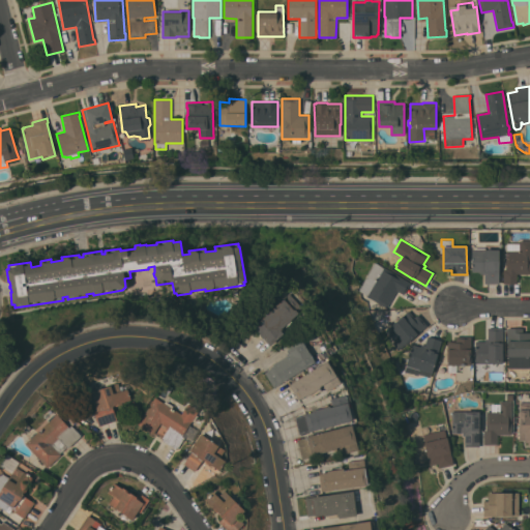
[(520,243),(520,240),(529,240),(529,273),(517,273),(517,284),(503,283),(503,269),(506,269),(506,252),(507,252),(507,243),(520,243)]
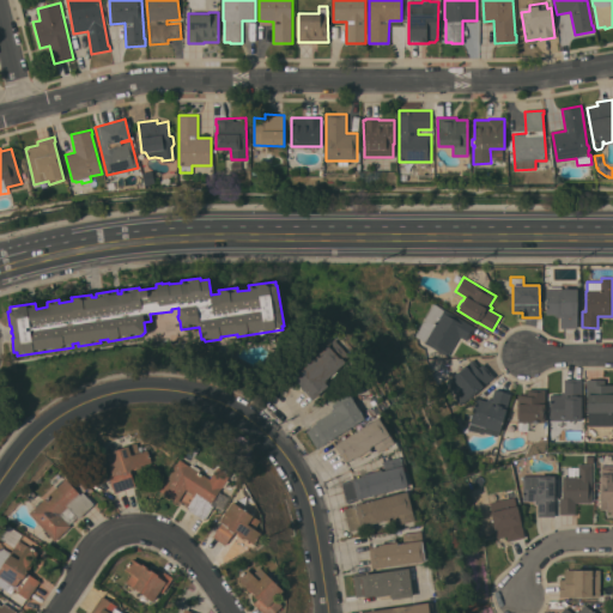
[(560,328),(560,316),(556,316),(556,314),(546,314),(546,289),(577,289),(577,328),(560,328)]
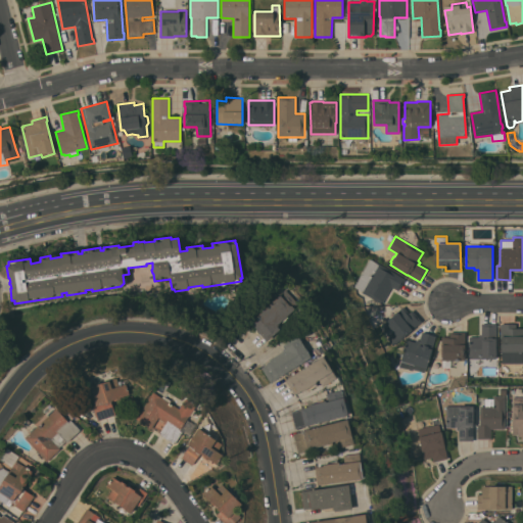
[(370,258),(406,279),(398,290),(391,287),(382,303),(362,292),(363,291),(353,286),(370,258)]
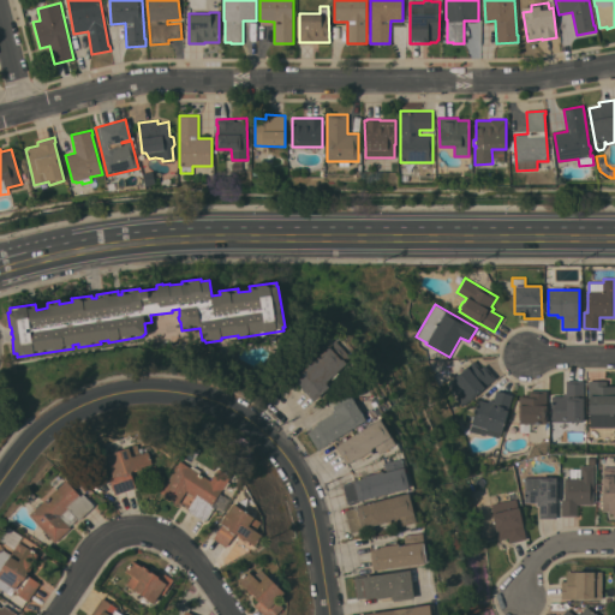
[(335,341),(350,357),(345,362),(346,363),(327,381),(328,382),(326,383),(329,387),(314,400),(294,378),(335,341)]
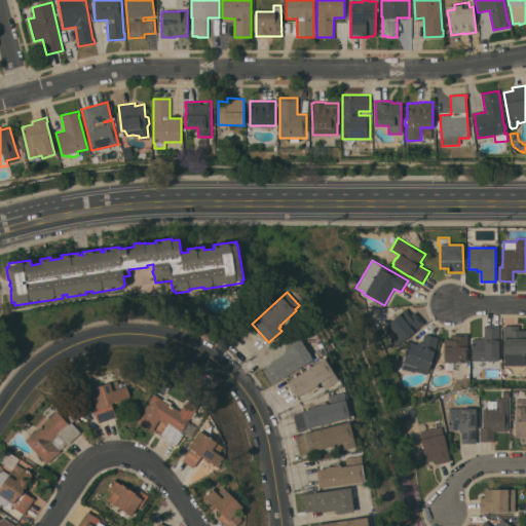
[(396,347),(389,340),(391,339),(385,332),(386,331),(383,328),(405,308),(411,314),(414,312),(424,324),(396,347)]
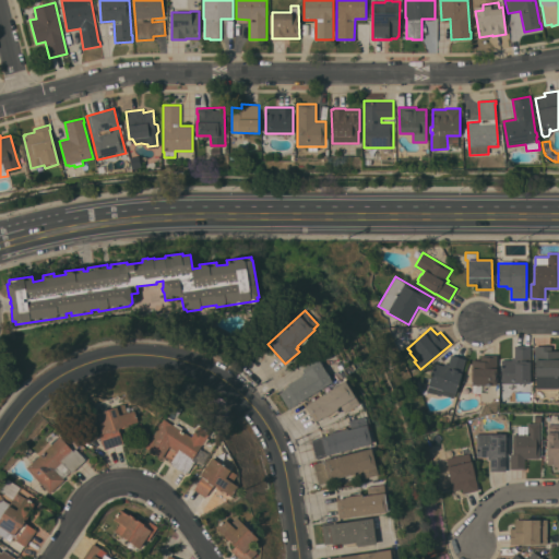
[(530,345),(530,383),(515,383),(515,382),(501,383),(501,360),(512,360),(512,357),(515,357),(514,345),(530,345)]
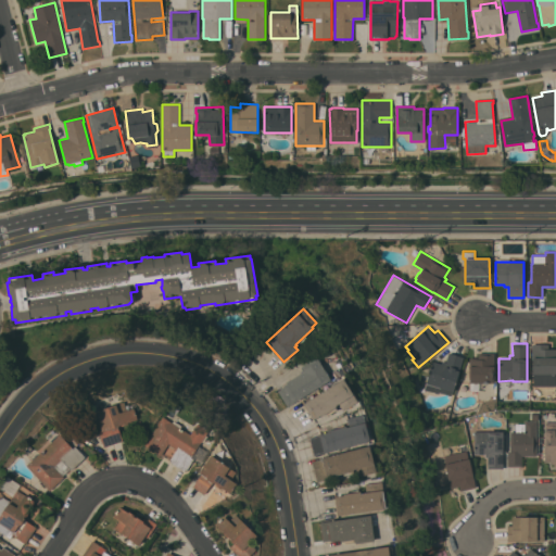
[(548,344),(548,349),(555,349),(555,387),(533,386),(533,374),(532,374),(532,357),(533,357),(533,352),(532,352),(532,344),(548,344)]
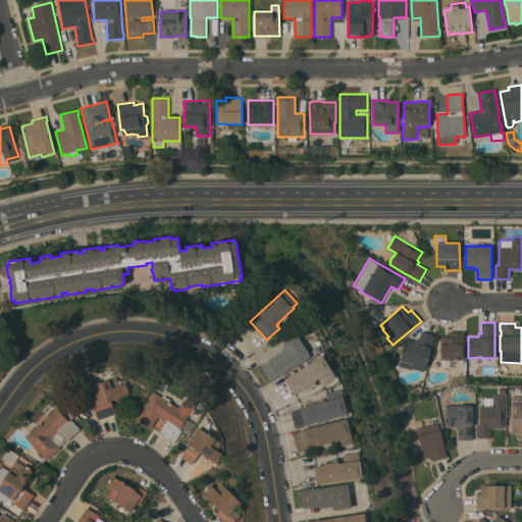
[(434,335),(425,367),(412,364),(412,363),(401,360),(406,338),(414,341),(415,338),(419,340),(421,331),(434,335)]
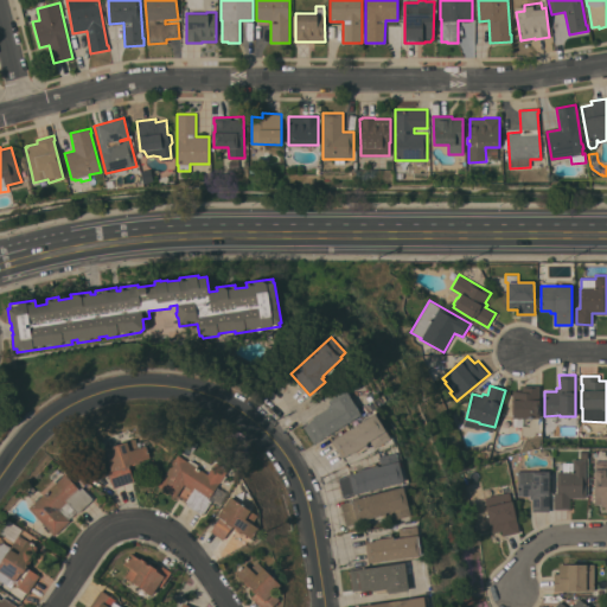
[(512,417),(512,390),(522,390),(522,385),(540,385),(540,417),(513,417),(512,417)]
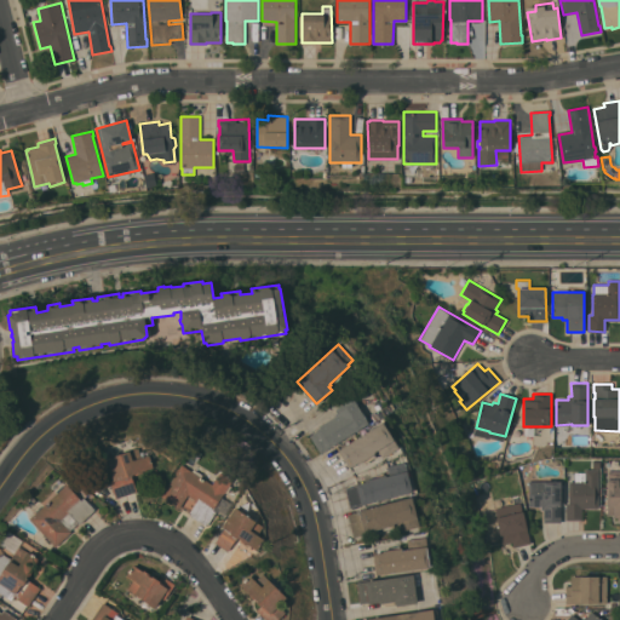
[(368,423),(327,448),(320,452),(310,435),(317,431),(316,430),(321,428),(320,425),(337,415),(337,413),(337,412),(336,409),(354,397),(368,423)]
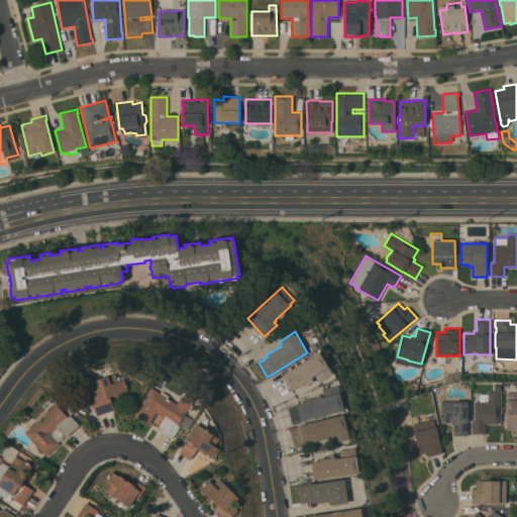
[(309,347),(314,344),(316,347),(317,346),(318,348),(312,352),(309,347)]
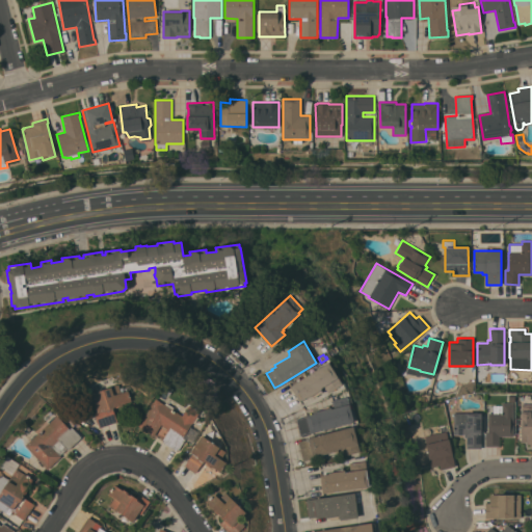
[(328,362),(337,376),(343,384),(328,393),(324,386),(321,389),(321,390),(308,398),(308,397),(300,401),(290,386),(328,362)]
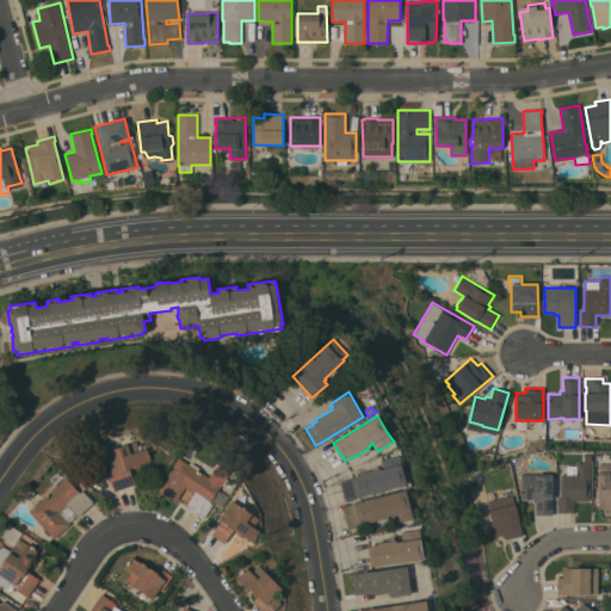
[(152,462),(140,464),(141,467),(134,469),(134,468),(130,469),(135,485),(113,491),(109,474),(111,474),(105,452),(136,442),(137,445),(142,444),(143,449),(147,448),(152,462)]
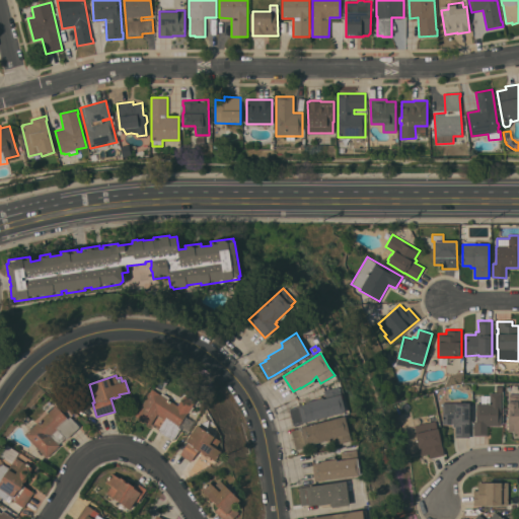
[(165,385),(158,381),(162,375),(169,379),(165,385)]
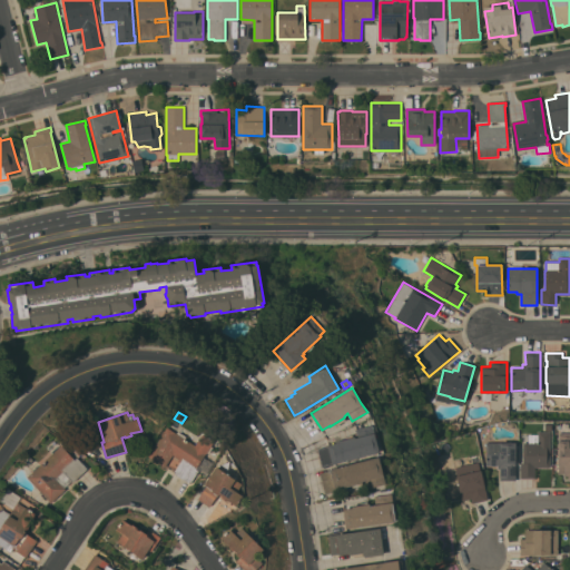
[(337,444),(336,441),(354,436),(355,438),(357,438),(355,429),(373,424),(380,453),(333,464),(332,464),(322,467),(317,449),(337,444)]
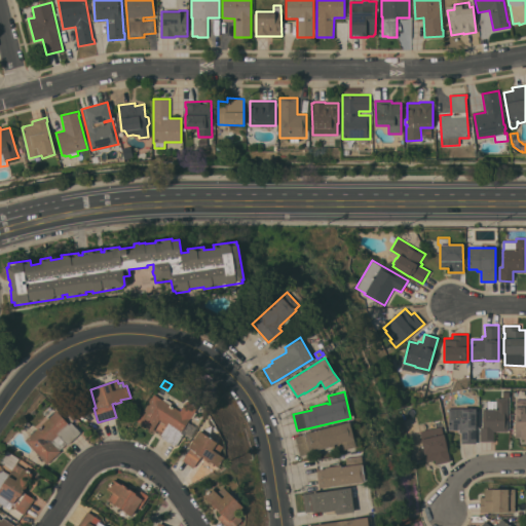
[(137,421),(154,393),(180,411),(187,401),(197,408),(190,418),(188,421),(196,427),(190,438),(181,433),(183,435),(176,446),(160,436),(167,424),(159,419),(152,431),(137,421)]
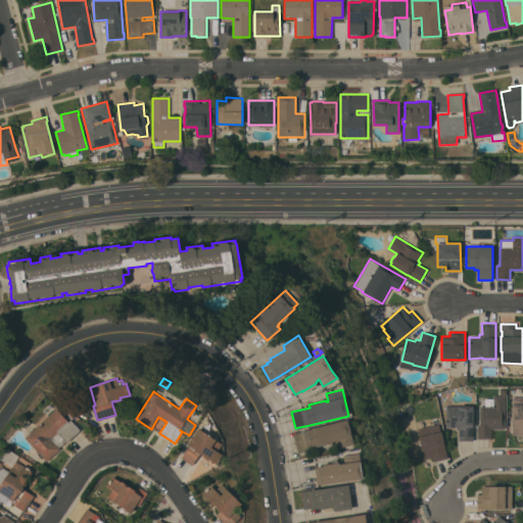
[(505,429),(490,429),(490,438),(477,438),(477,425),(480,425),(480,407),(485,407),(485,398),(493,398),(493,395),(505,395),(505,429)]
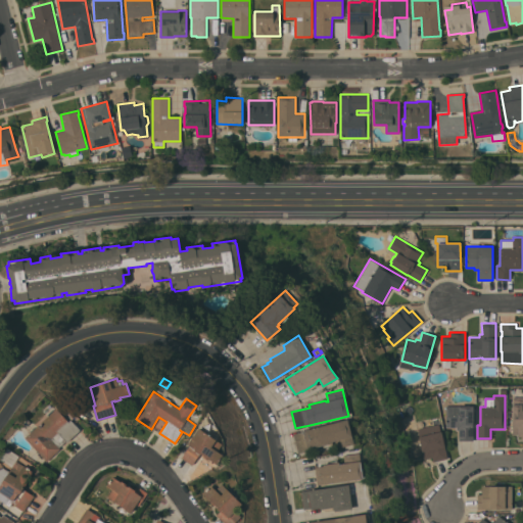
[(522,397),(522,438),(521,438),(521,436),(518,436),(518,434),(513,434),(513,427),(512,427),(512,397),(522,397)]
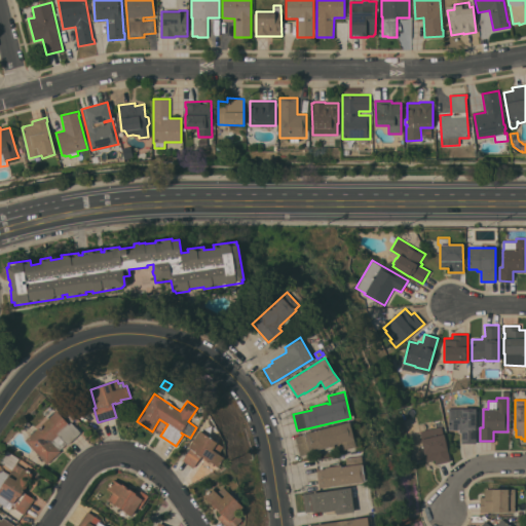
[(449,408),(476,408),(475,427),(476,427),(476,444),(461,443),(461,433),(458,433),(458,429),(448,429),(449,408)]
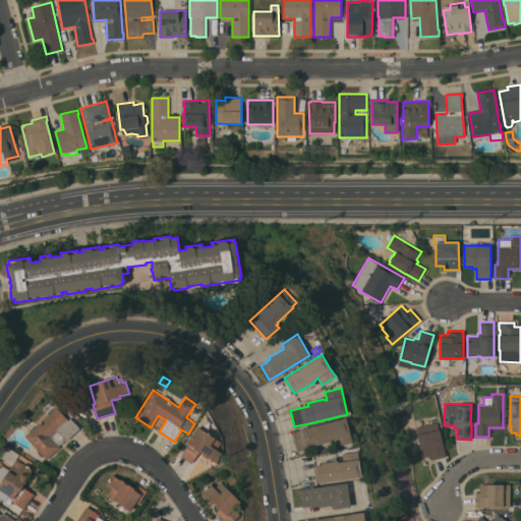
[(68,419),(70,417),(79,427),(66,440),(58,430),(51,437),(60,447),(47,459),(24,436),(56,406),(68,419)]
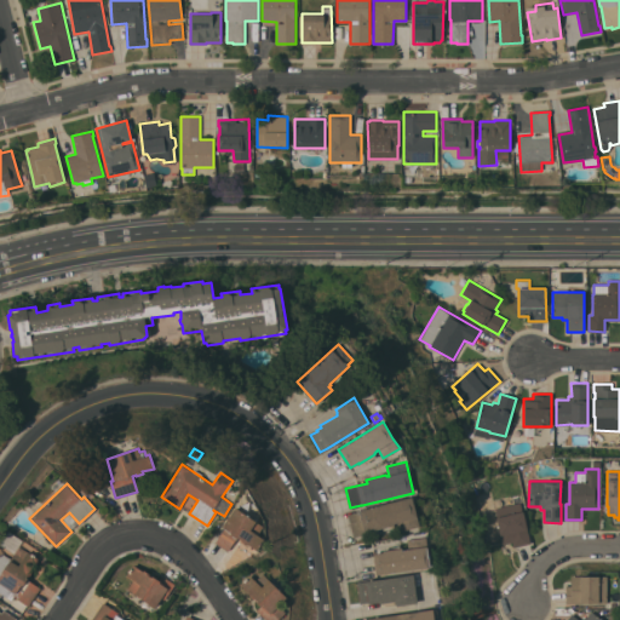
[(419,526),(396,532),(394,522),(363,529),(365,534),(354,538),(348,515),(359,511),(359,510),(412,497),(419,526)]
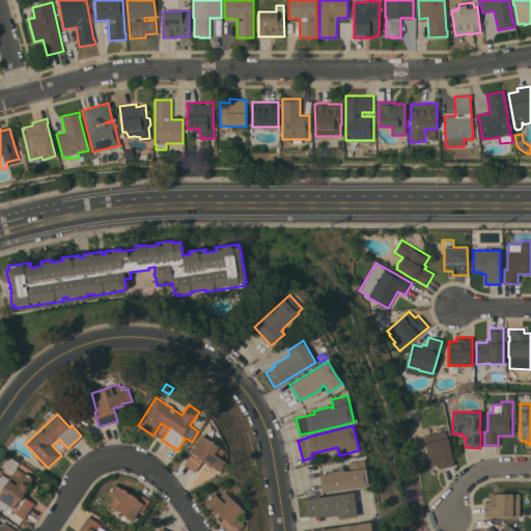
[(440,469),(439,464),(430,466),(423,435),(445,429),(450,451),(451,451),(454,465),(440,469)]
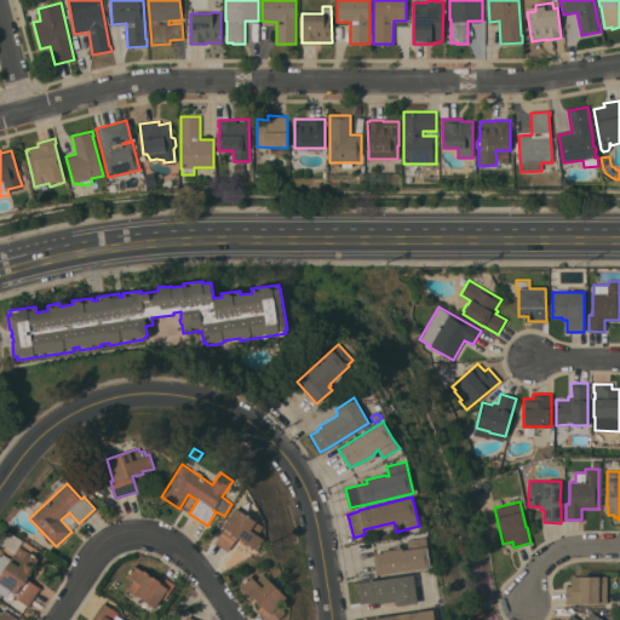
[(263,526),(258,534),(264,539),(257,550),(247,544),(247,545),(241,540),(241,539),(237,537),(228,551),(214,543),(224,528),(222,527),(235,507),(263,526)]
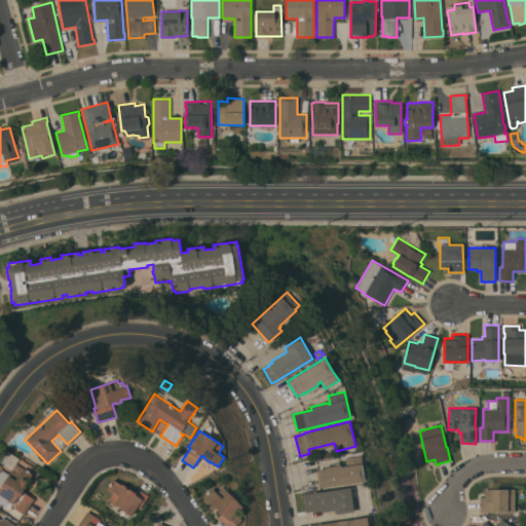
[(320,488),(316,470),(325,468),(325,467),(341,465),(341,466),(347,465),(346,458),(361,455),(365,481),(320,488)]
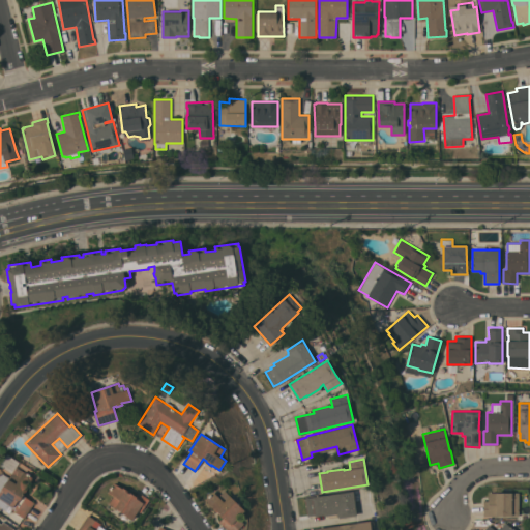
[(15,469),(17,467),(24,471),(34,478),(25,490),(23,494),(35,502),(24,518),(11,509),(6,518),(0,512),(0,462),(1,461),(15,469)]
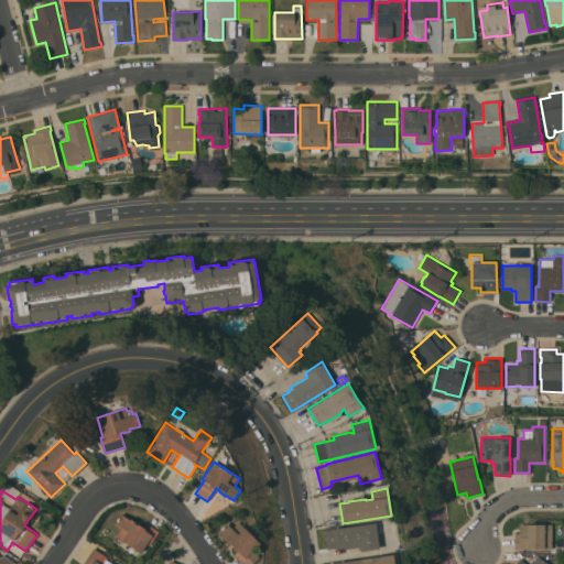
[(116,535),(120,528),(114,522),(118,516),(119,516),(121,513),(130,519),(130,518),(144,527),(147,523),(159,531),(149,545),(147,543),(141,552),(116,535)]
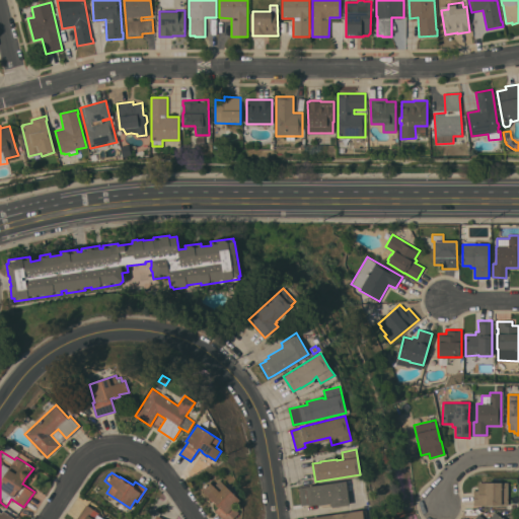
[(222,518),(214,511),(218,507),(214,503),(215,502),(213,500),(212,501),(208,497),(209,496),(201,489),(206,484),(207,485),(210,482),(214,486),(219,479),(239,499),(232,506),(238,512),(231,518),(222,518)]
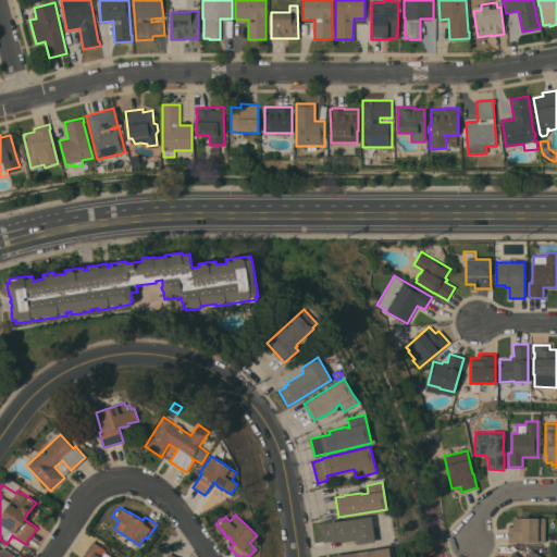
[(374,542),(356,544),(356,542),(355,542),(355,540),(342,542),(342,540),(323,542),(321,523),(327,522),(371,516),(374,542)]
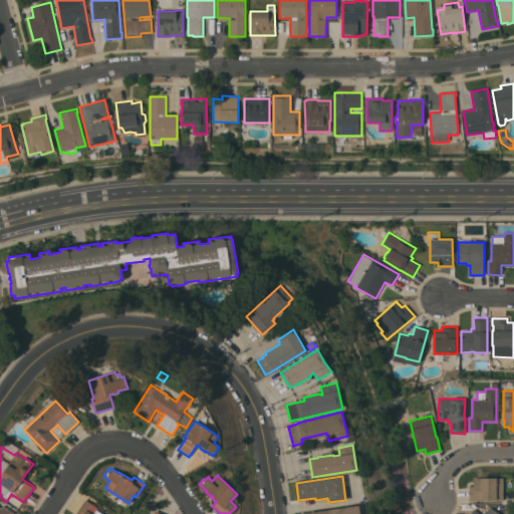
[(469,500),(469,486),(474,486),(473,478),(503,478),(503,500),(469,500)]
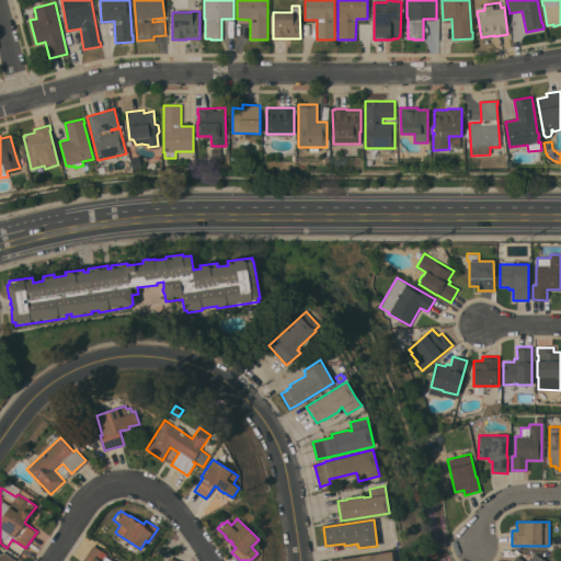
[(83,560),(93,545),(107,553),(105,557),(112,560),(83,560)]
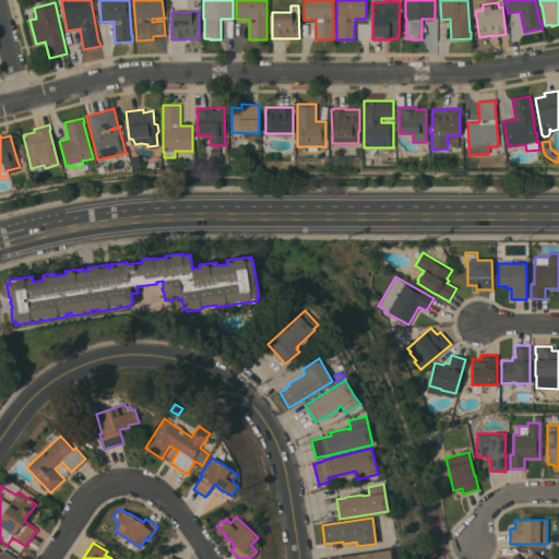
[(0,558),(0,551),(1,552),(3,549),(16,558),(15,558),(0,558)]
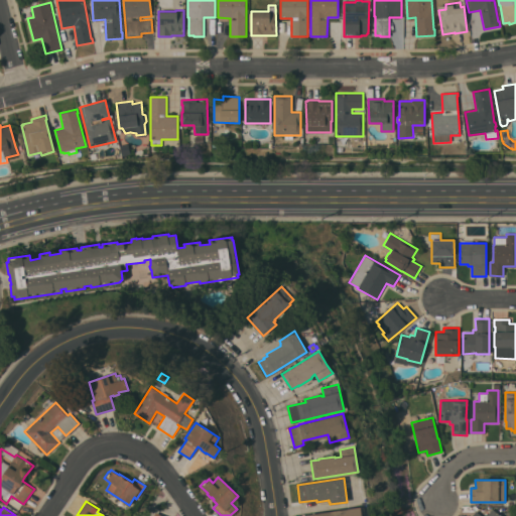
[(360,507),(360,508),(363,508),(364,515),(308,515),(308,514),(360,507)]
